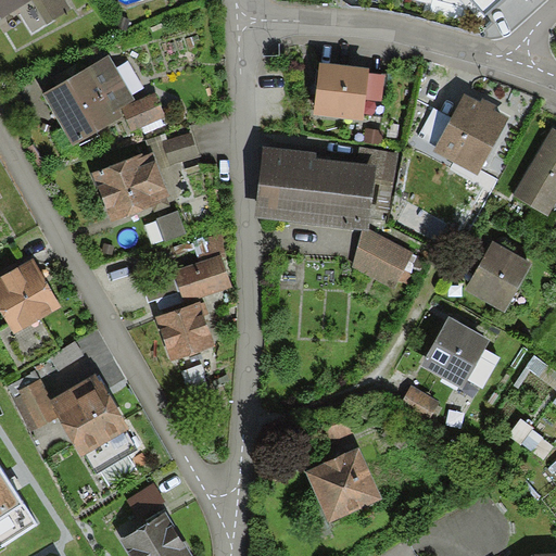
[(0,0),(0,17),(1,20),(19,9),(33,0),(47,24),(72,9),(66,0),(0,0)]
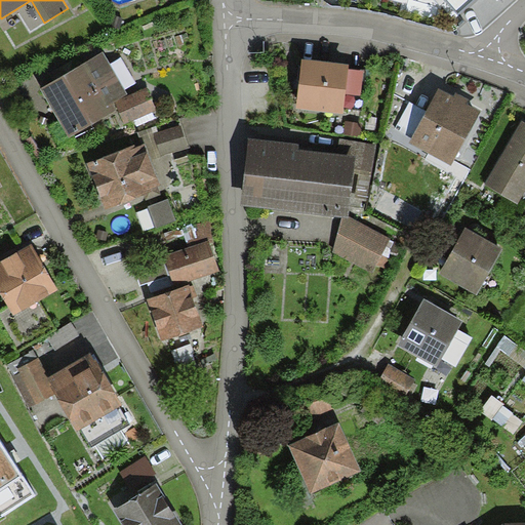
[(17,8),(31,31),(44,23),(31,0),(17,8)]
